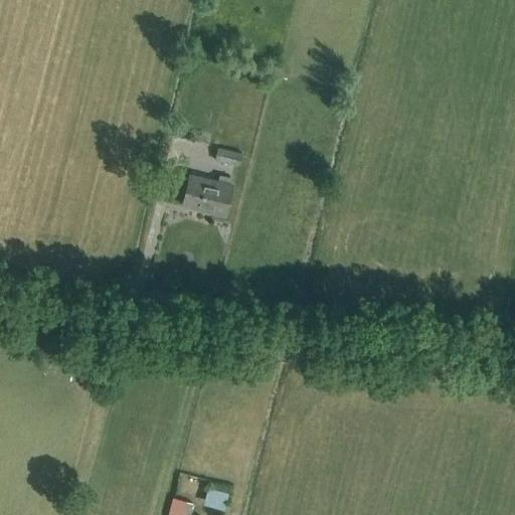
[(214,160),(239,165),(242,151),(217,146),(214,160)]
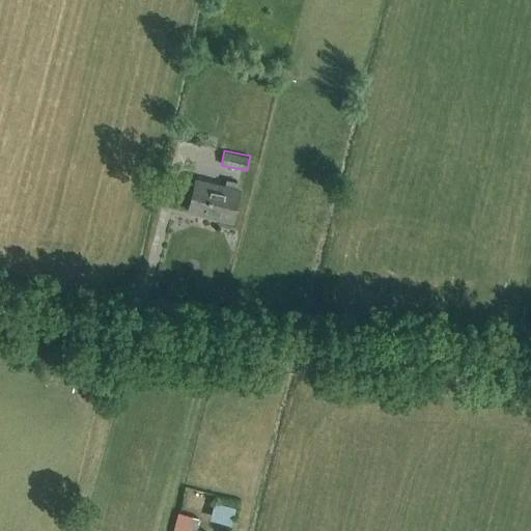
[(231,222),(240,190),(195,179),(188,211),(231,222)]
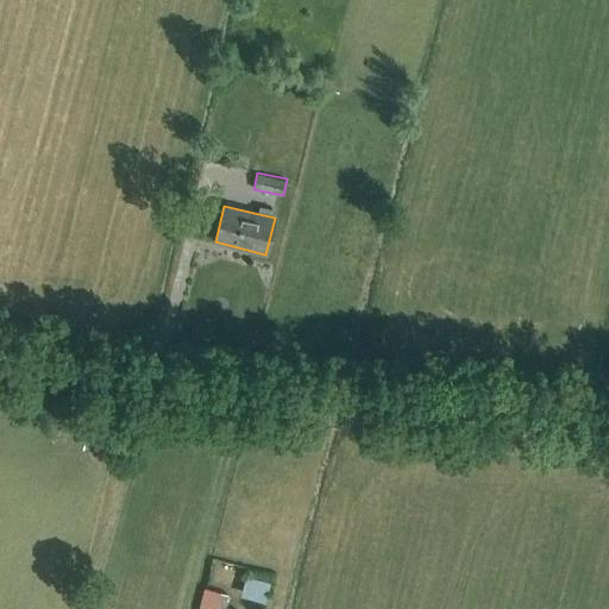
[(242,590),(267,596),(271,581),(245,575),(242,590)]
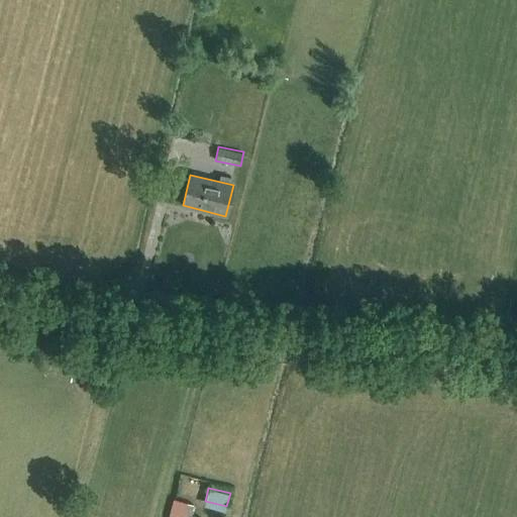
[(174,499),(168,516),(201,516),(191,514),(194,504),(174,499)]
